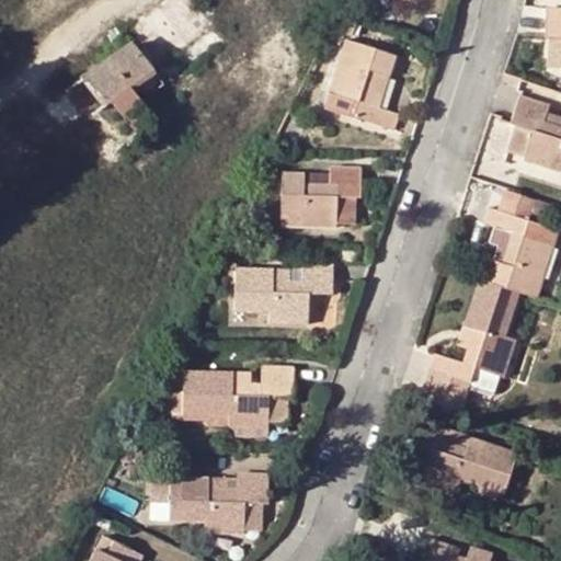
[(560,10),(544,10),(542,37),(556,38),(560,38),(560,10)]
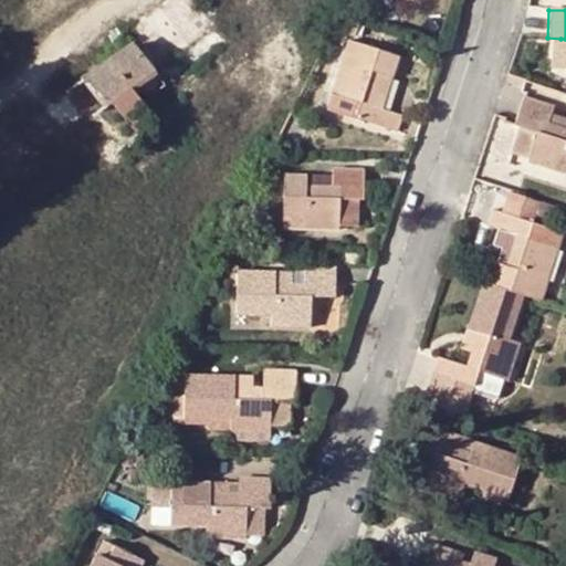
[(133,38),(84,72),(107,105),(156,71),(133,38)]
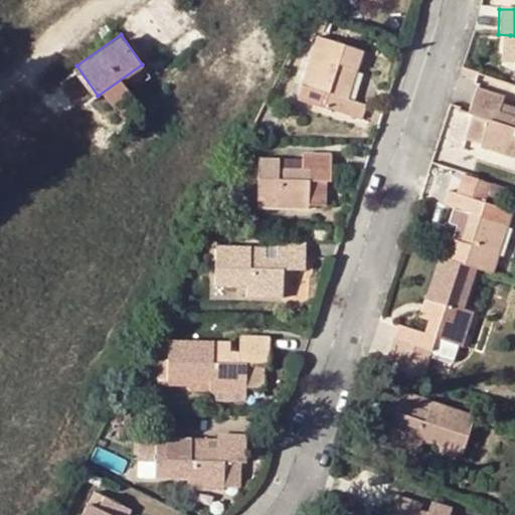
[(348,67),(355,71),(361,51),(315,35),(299,86),(325,96),(322,107),(360,120),(364,107),(347,101),(338,98),(348,67)]
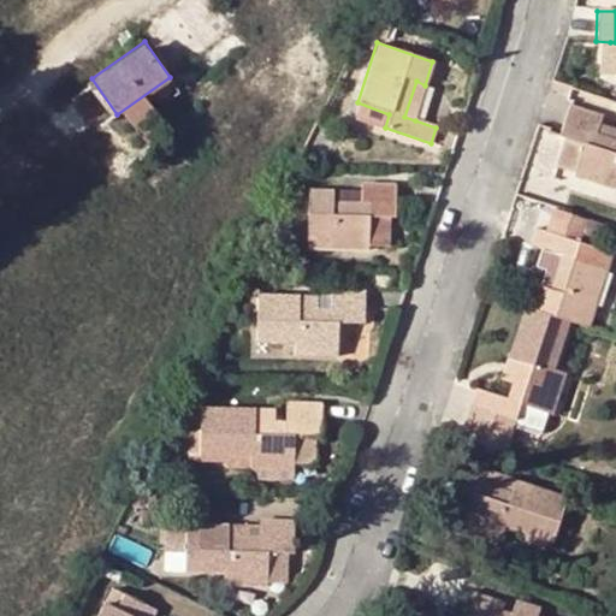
[(615,42),(602,42),(600,76),(615,76),(615,42)]
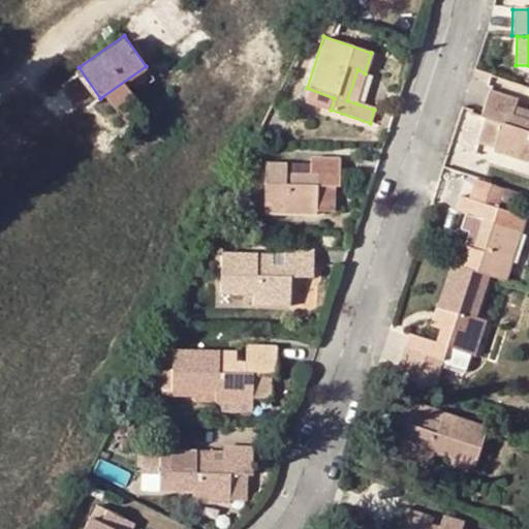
[(356,103),(365,73),(358,69),(347,100),(356,103)]
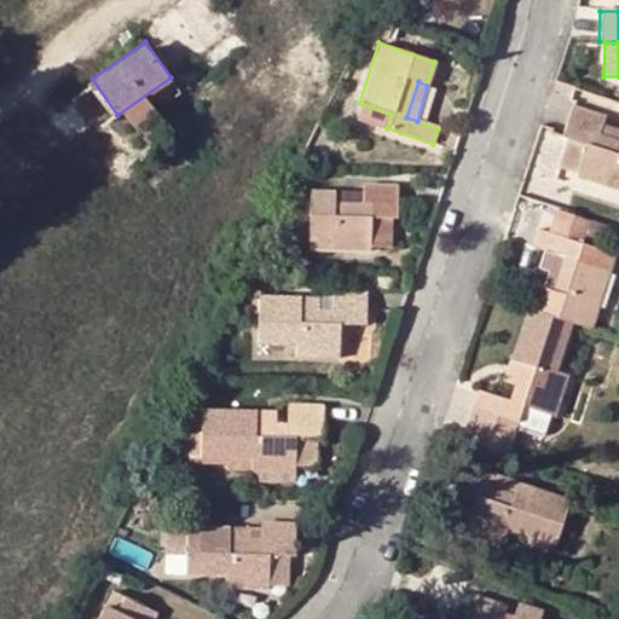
[(391,115),(359,103),(356,117),(387,128),(391,115)]
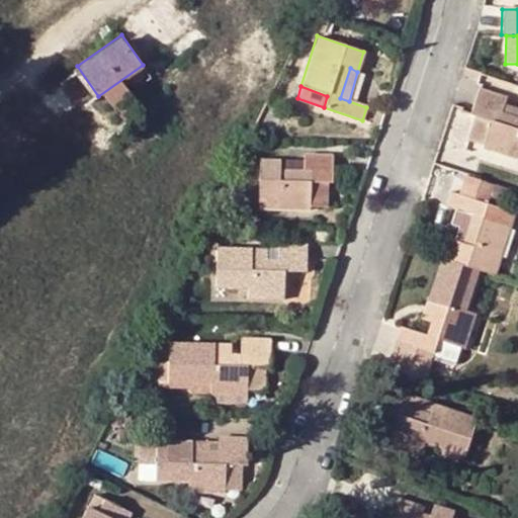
[(468,116),(475,117),(490,121),(482,147),(482,149),(515,159),(517,150),(517,118),(501,114),(503,105),(506,99),(476,91),(468,116)]
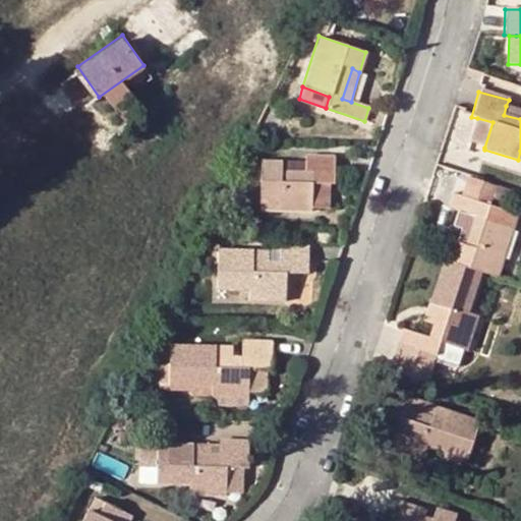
[(520,110),(506,106),(504,115),(520,119),(520,110)]
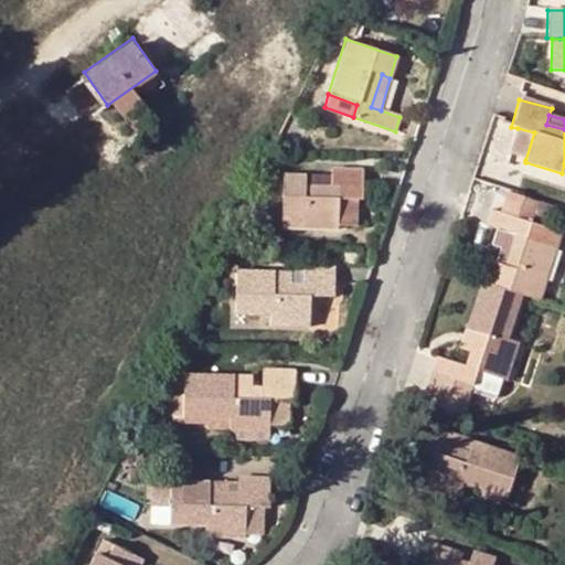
[(534,132),(518,128),(510,155),(525,160),(534,132)]
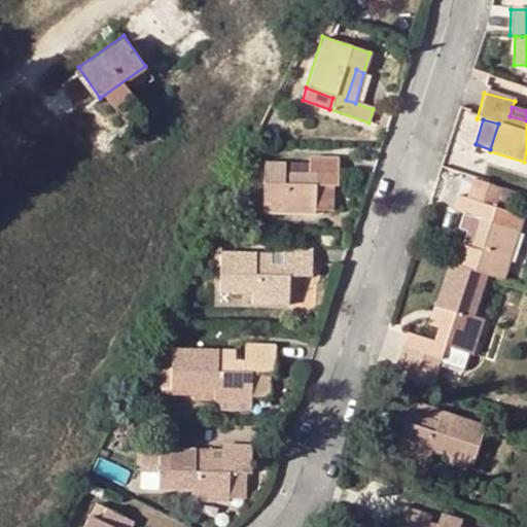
[(310,157),(309,164),(308,175),(285,173),(285,164),(265,163),(264,214),(316,215),(316,210),(315,187),(332,186),(339,186),(339,160),(310,157)]
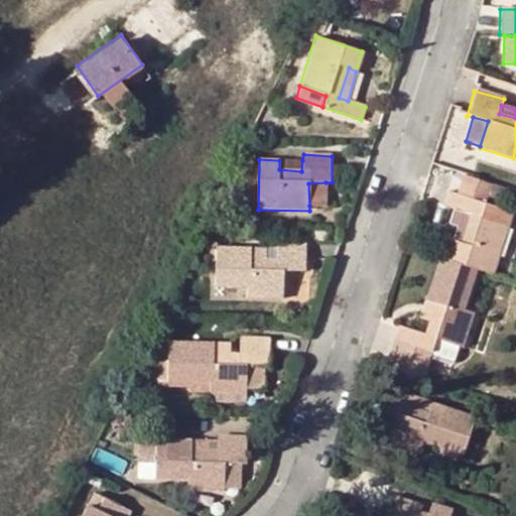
[(301,171),(302,160),(279,160),(279,169),(301,171)]
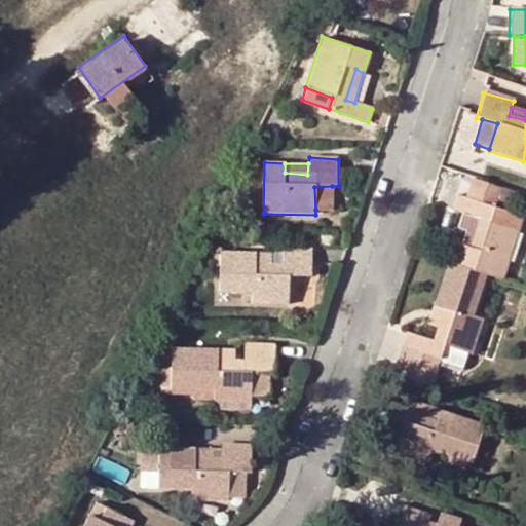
[(472,178),(465,196),(495,207),(501,188),(472,178)]
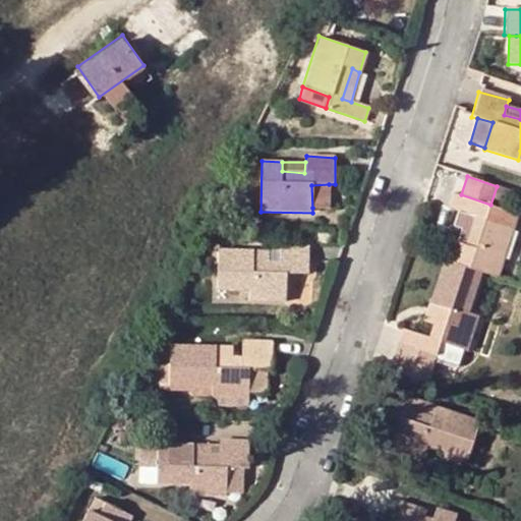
[(330,208),(329,184),(311,185),(312,208),(330,208)]
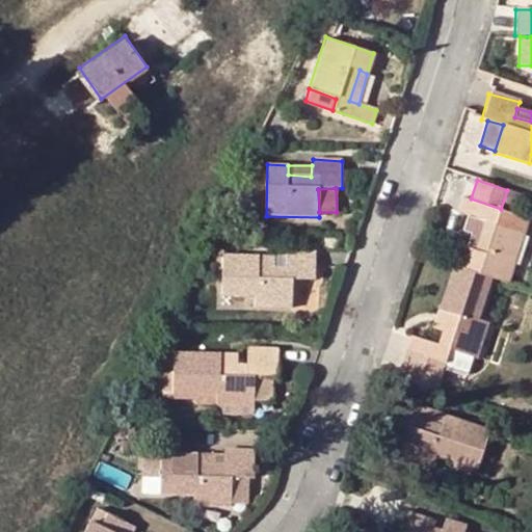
[(464,247),(458,268),(489,278),(506,284),(528,218),(501,209),(461,196),(456,212),(483,220),(479,237),(475,250),(464,247)]
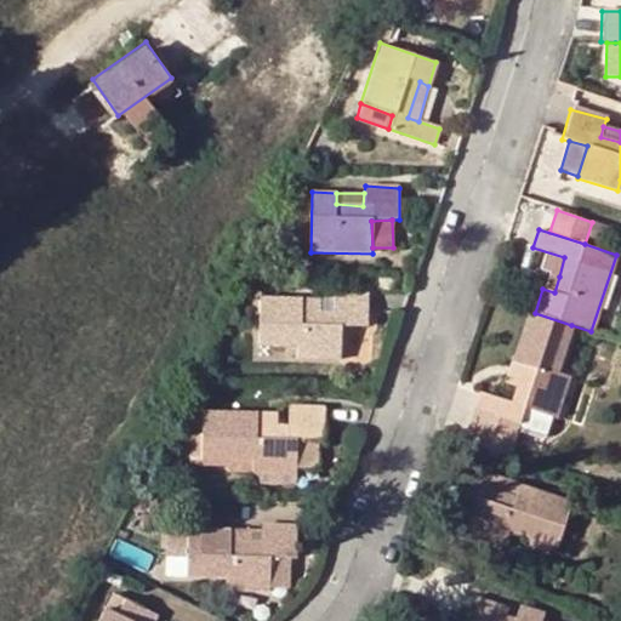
[(554,292),(559,277),(547,273),(542,289),(554,292)]
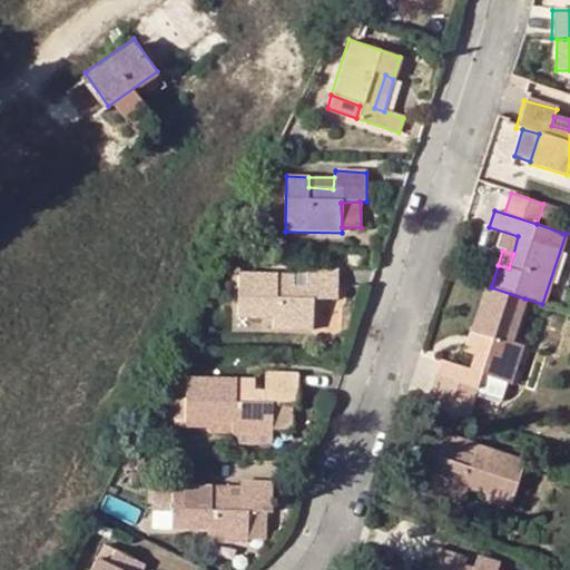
[(306,285),(293,286),(276,286),(276,275),(238,275),(237,316),(272,318),(272,330),(313,331),(314,300),(337,300),(337,269),(307,269),(306,285)]
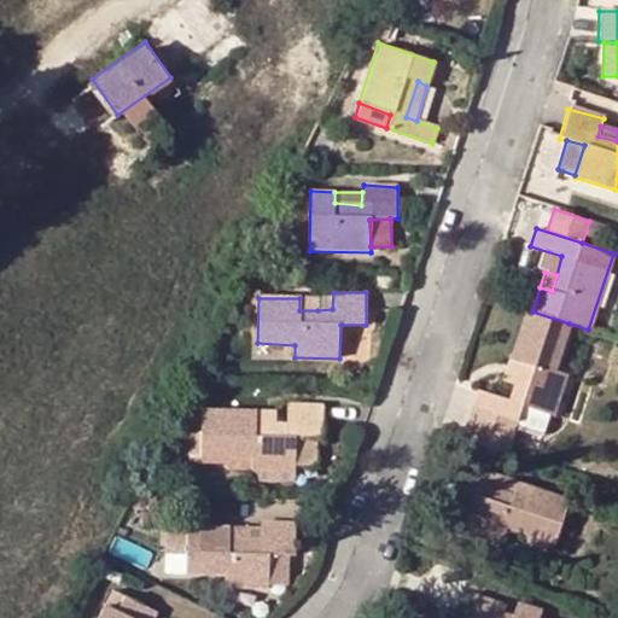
[(299,310),(318,310),(319,298),(299,298),(299,310)]
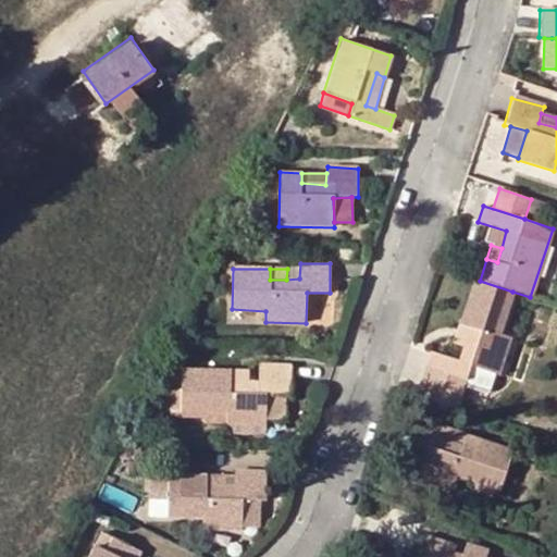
[(430,351),(416,396),(456,409),(469,366),(494,373),(494,374),(498,375),(510,339),(499,335),(512,292),(480,281),(471,279),(457,325),(469,329),(463,345),(462,347),(458,360),(430,351)]
